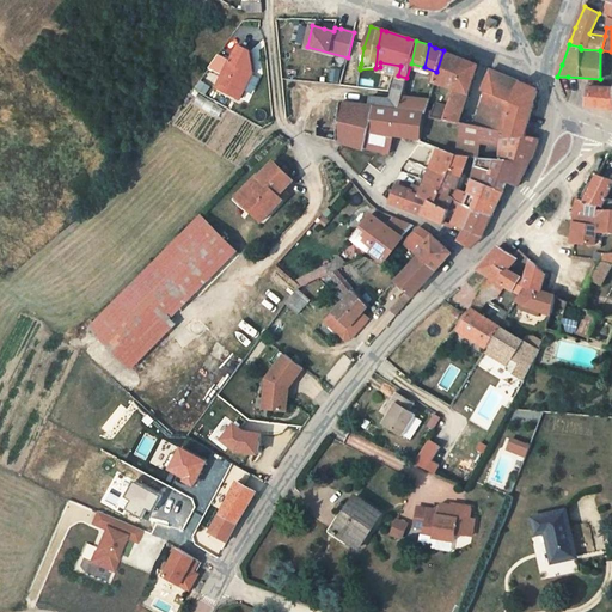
[(250,53),(238,47),(230,62),(222,75),(216,87),(238,98),(252,72),(250,53)]
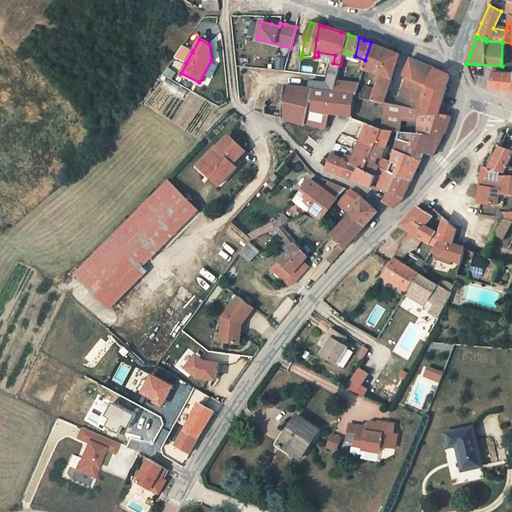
[(360,98),(373,100),(390,50),(383,47),(371,42),(365,60),(364,65),(361,74),(366,75),(360,98)]
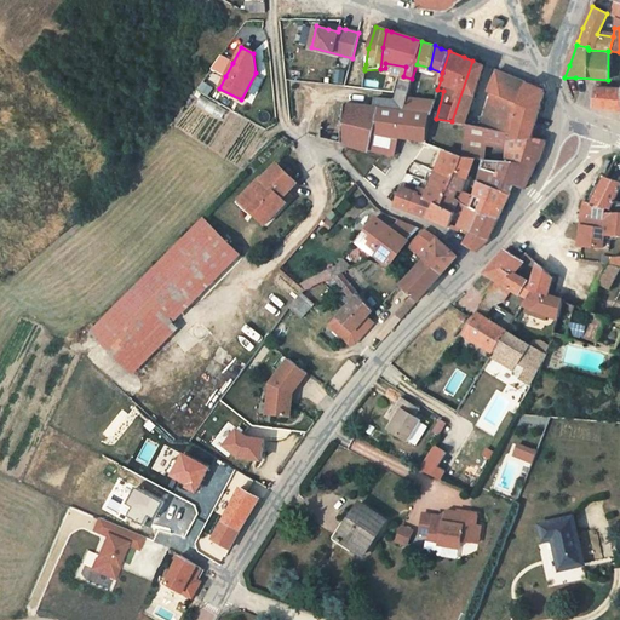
[(212,69),(225,76),(233,63),(220,57),(212,69)]
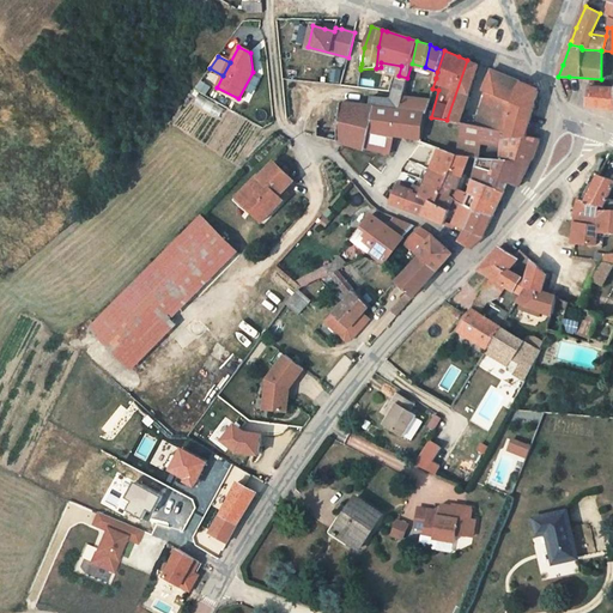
[(479,65),(467,60),(447,120),(460,122),(479,65)]
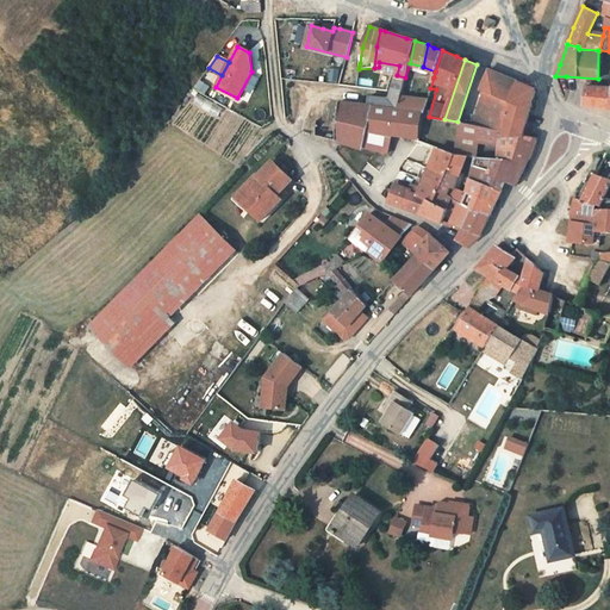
[(512,104),(517,81),(503,75),(489,69),(481,91),(485,93),(512,104)]
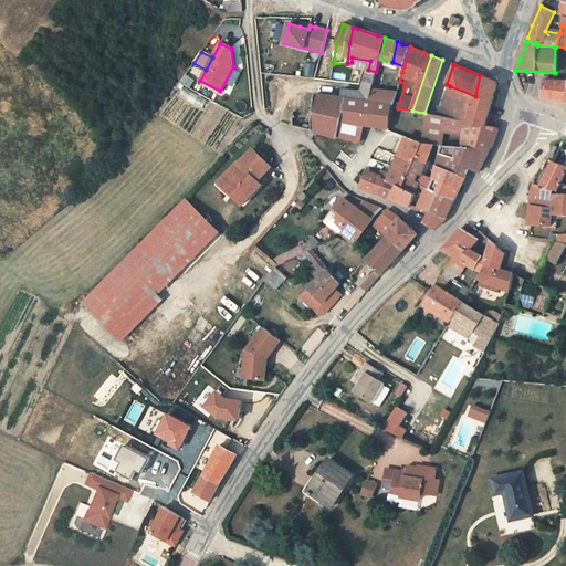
[(368,70),(365,81),(373,83),(376,72),(368,70)]
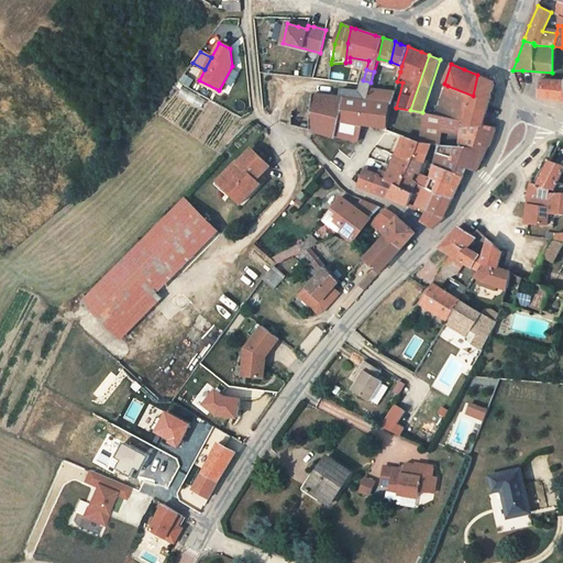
[(473,97),(466,121),(466,127),(482,127),(482,125),(485,112),(488,100),(494,83),(477,75),(473,96),(473,97)]
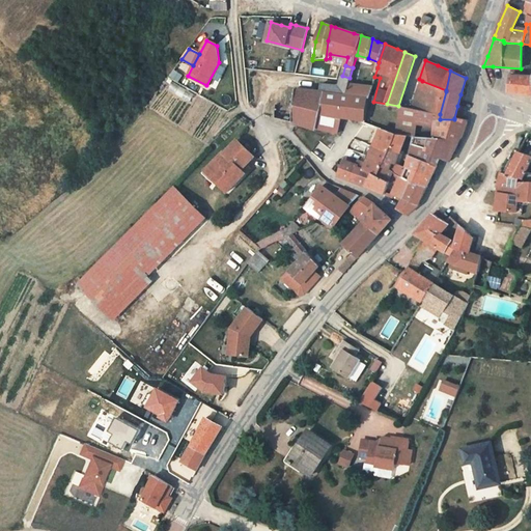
[(350,78),(342,76),(339,86),(322,84),(319,91),(325,92),(345,96),(348,84),(350,78)]
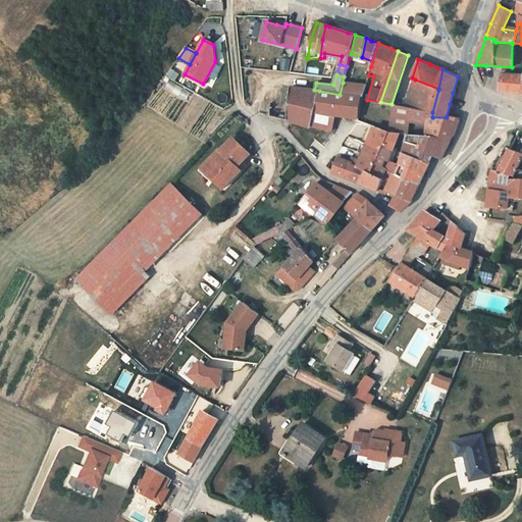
[(521,74),(501,74),(499,90),(502,91),(508,92),(514,93),(521,94),(521,74)]
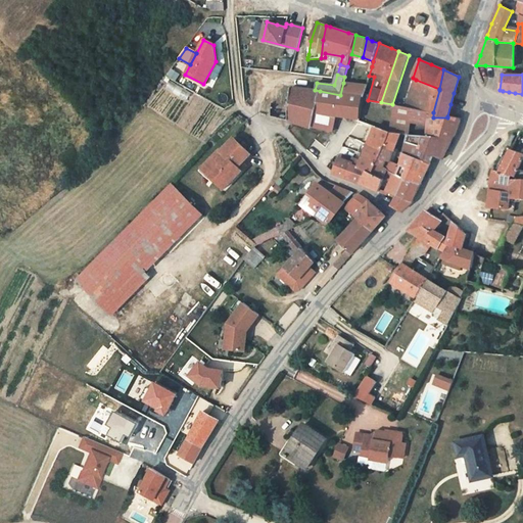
[(416,80),(407,107),(413,108),(416,109),(433,112),(439,90),(439,89),(416,80)]
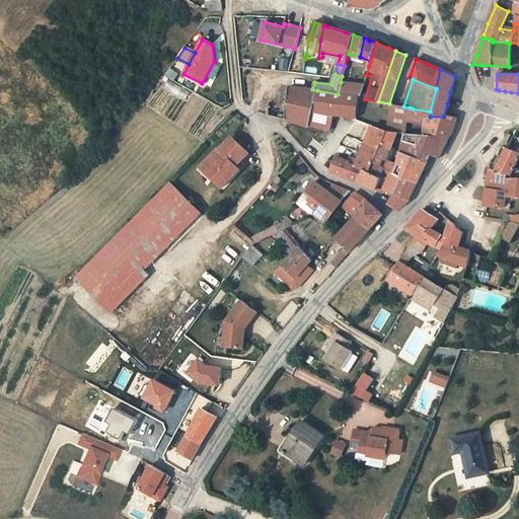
[(338,94),(349,96),(352,84),(341,82),(338,94)]
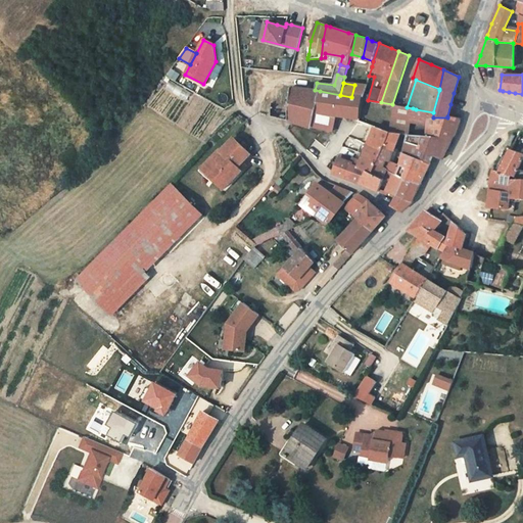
[(362,99),(364,93),(366,86),(354,85),(351,97),(362,99)]
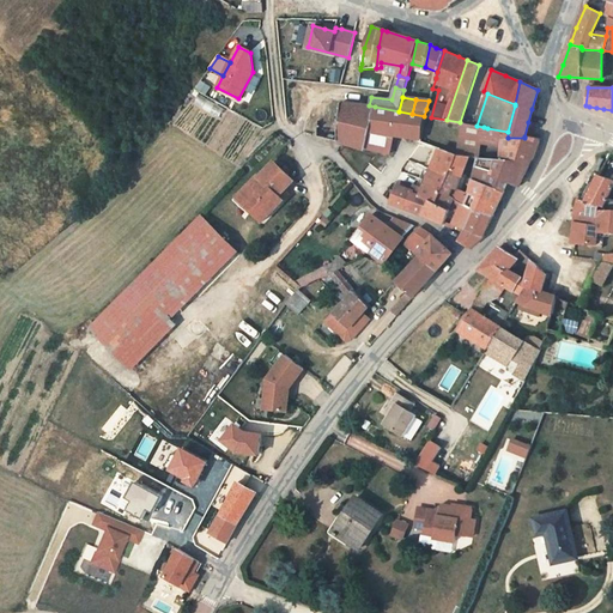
[(341,103),(341,107),(339,141),(341,143),(365,150),(365,149),(375,107),(369,105),(341,103)]
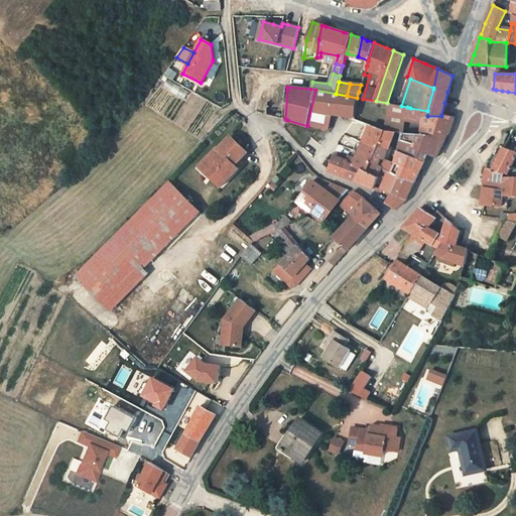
[(336,94),(315,90),(307,125),(329,130),(332,116),(355,118),(356,105),(357,98),(347,96),(336,94)]
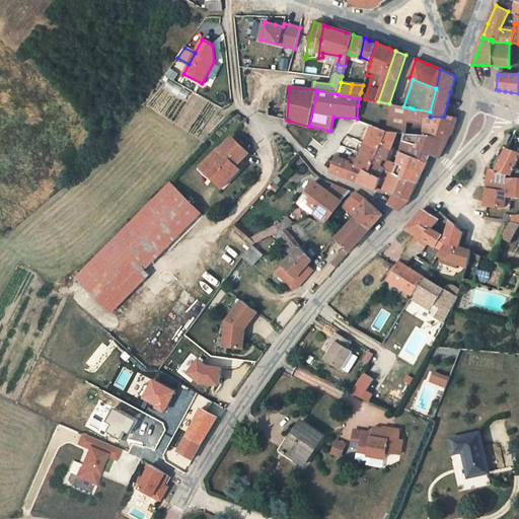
[(403,106),(393,104),(390,103),(389,112),(386,131),(396,132),(398,121),(406,122),(410,107),(403,106)]
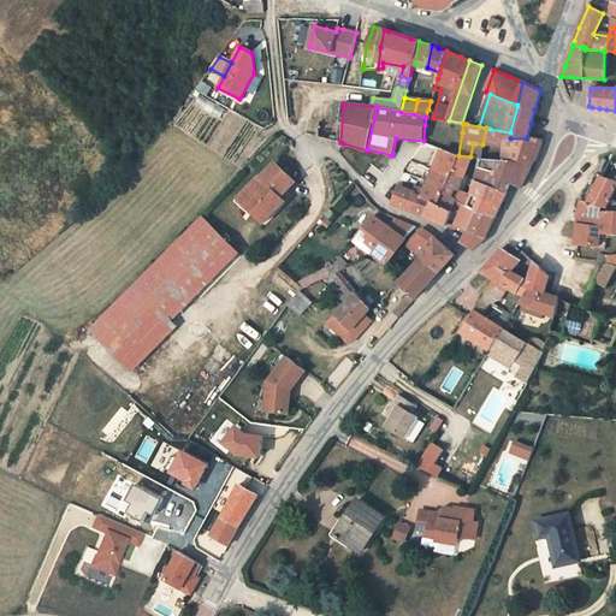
[(542,138),(527,137),(527,138),(510,138),(510,132),(490,129),(486,128),(483,144),(473,143),(471,157),(481,159),(497,160),(502,161),(503,152),(520,153),(535,158),(538,148),(542,138)]
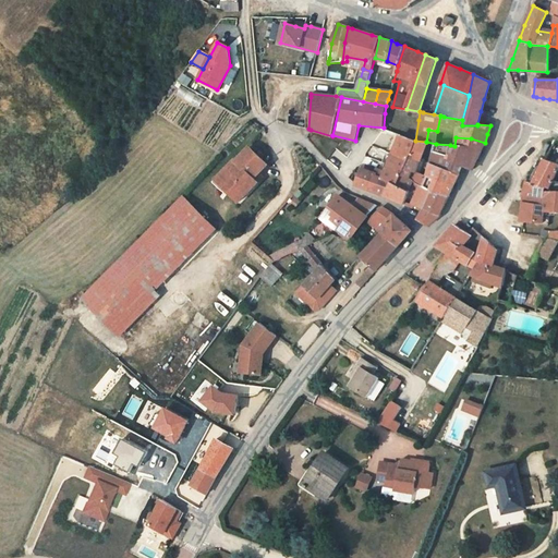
[(370,190),(384,196),(389,183),(396,187),(401,178),(410,158),(415,141),(399,134),(383,172),(377,170),(375,176),(370,190)]
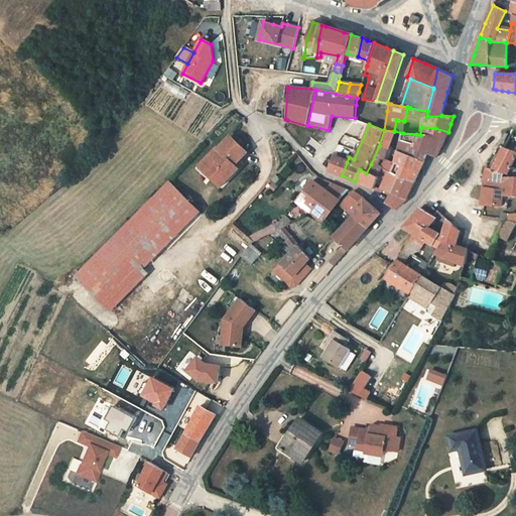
[(446,136),(448,132),(435,128),(421,127),(420,135),(435,136),(444,140),(446,136)]
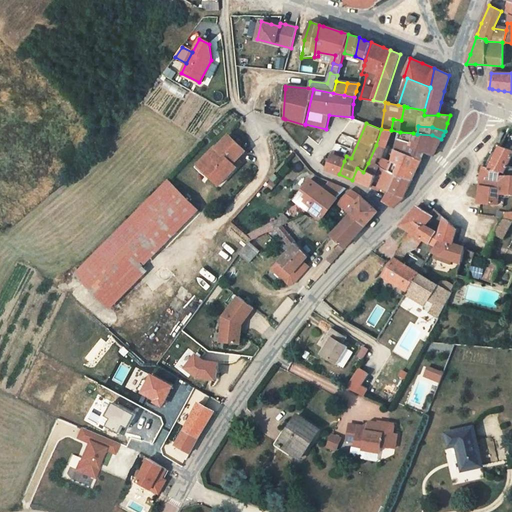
[(391,130),(381,129),(376,145),(385,148),(391,130)]
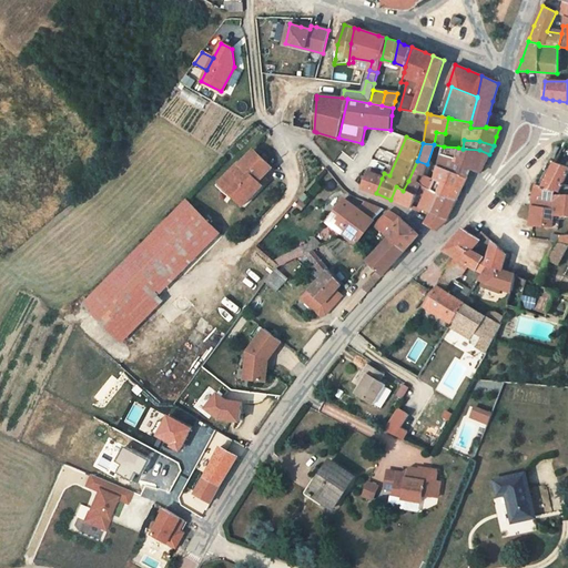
[(467,174),(470,166),(472,162),(456,159),(458,148),(444,146),(439,166),(467,174)]
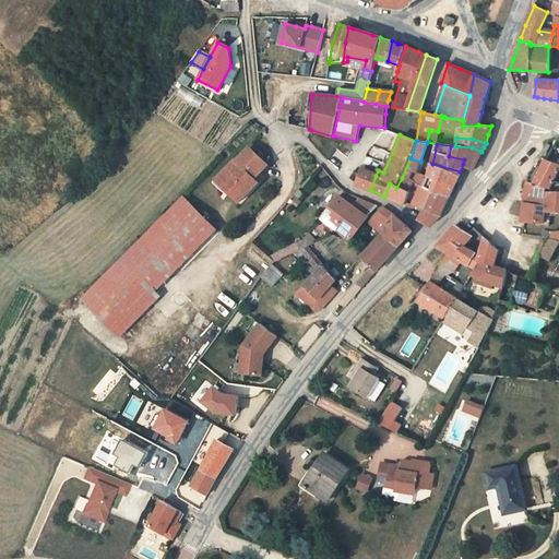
[(476,162),(482,152),(472,147),(455,146),(451,145),(449,156),(464,159),(463,164),(472,169),(476,162)]
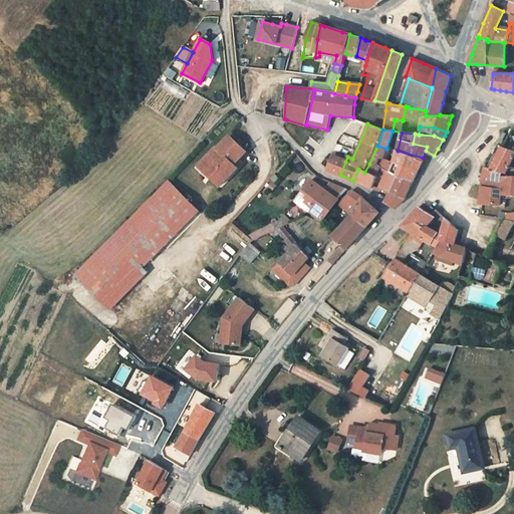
[(242,161),(239,159),(246,152),(246,151),(230,136),(219,148),(221,150),(218,153),(222,157),(203,175),(206,178),(220,191),(238,172),(235,169),(239,164),(242,161)]
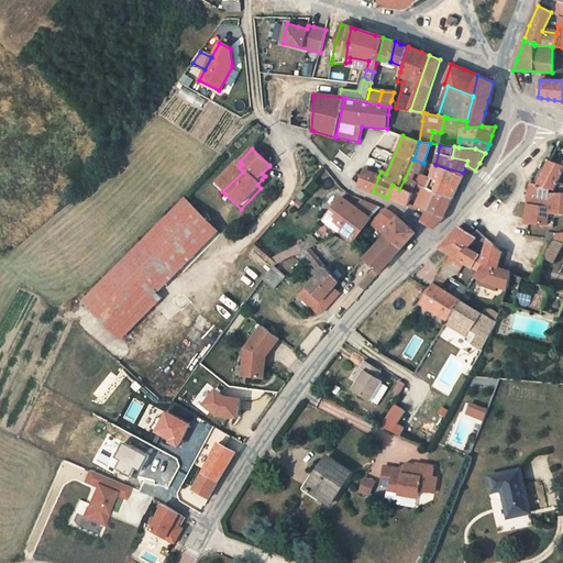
[(416,175),(419,176),(423,163),(414,159),(405,179),(412,183),(416,175)]
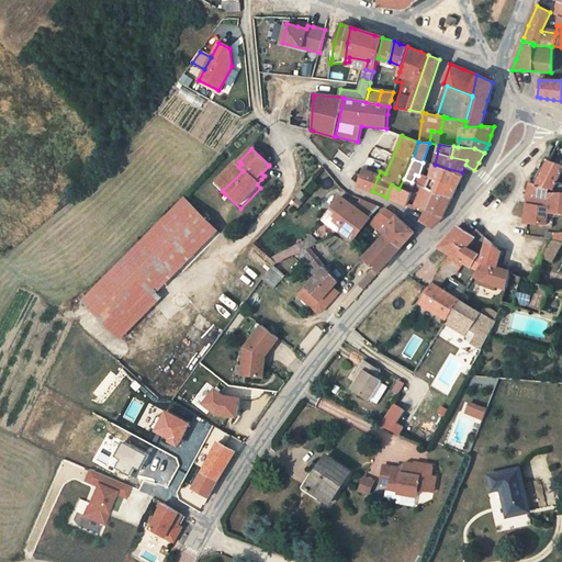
[(551,189),(552,189),(561,171),(561,164),(549,159),(537,184),(551,189)]
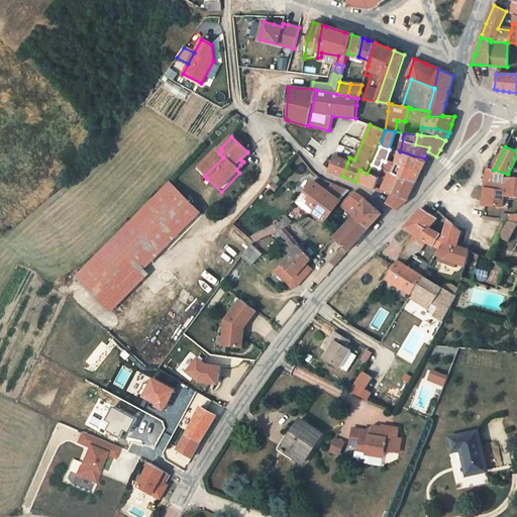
[(204,176),(223,158),(219,153),(217,151),(196,174),(204,182),(207,179),(204,176)]
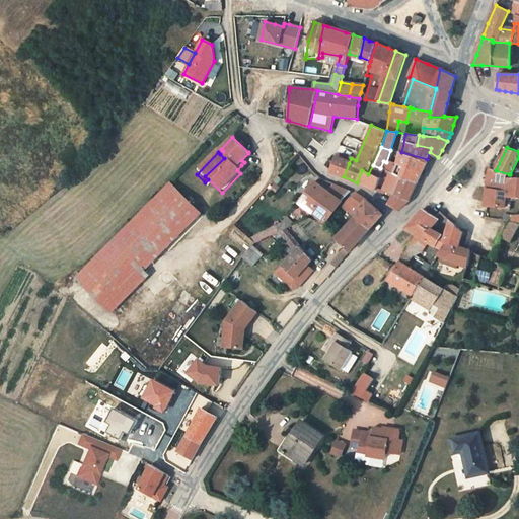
[(404,205),(411,200),(419,178),(427,159),(401,152),(395,167),(393,174),(401,178),(392,195),(391,197),(388,204),(398,210),(404,205)]
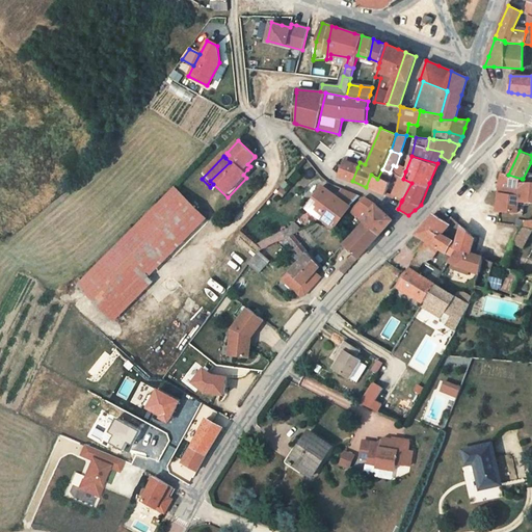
[(341,177),(352,181),(357,167),(346,163),(341,177)]
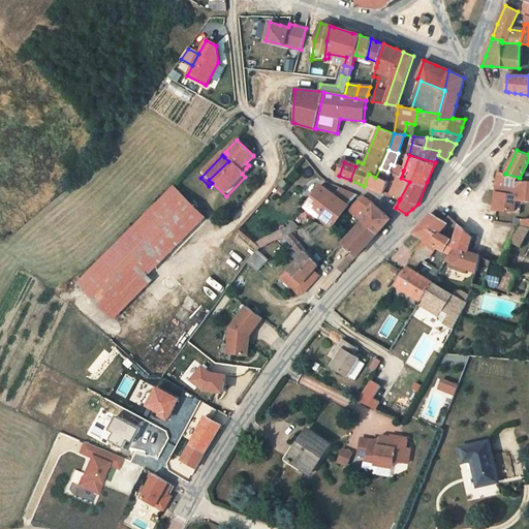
[(375,178),(369,174),(364,186),(382,193),(385,185),(387,183),(389,180),(391,174),(398,177),(396,182),(393,188),(391,194),(400,198),(409,182),(401,178),(403,170),(394,165),(391,164),(387,172),(380,168),(375,178)]
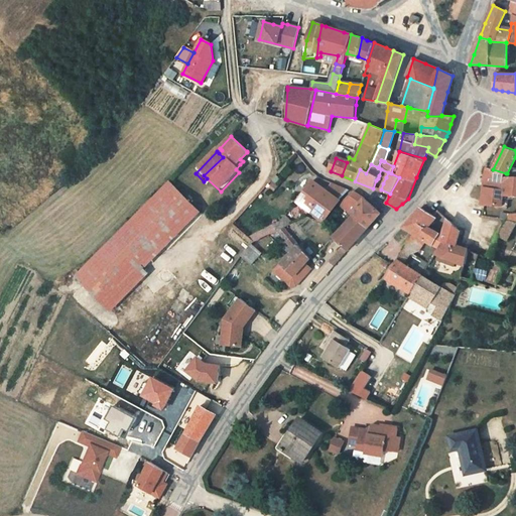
[(240,164),(236,169),(239,172),(244,168),(240,164)]
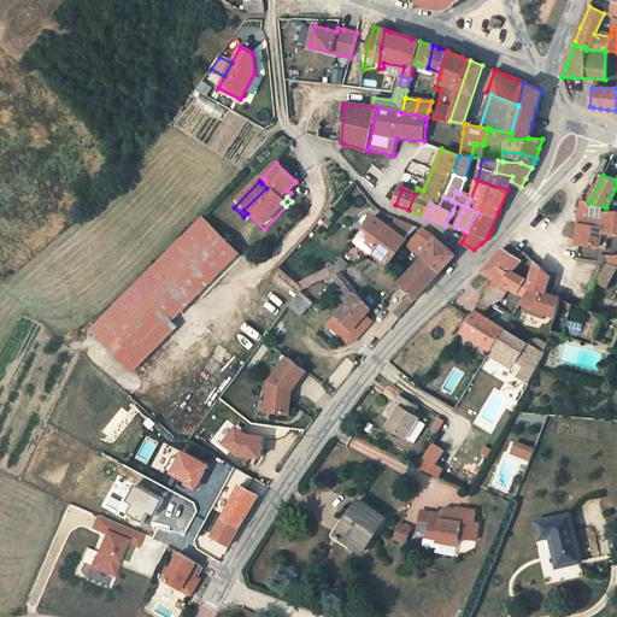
[(603,235),(616,234),(616,211),(605,211),(605,207),(589,203),(582,200),(580,212),(577,233),(581,234),(579,245),(601,247),(603,235)]
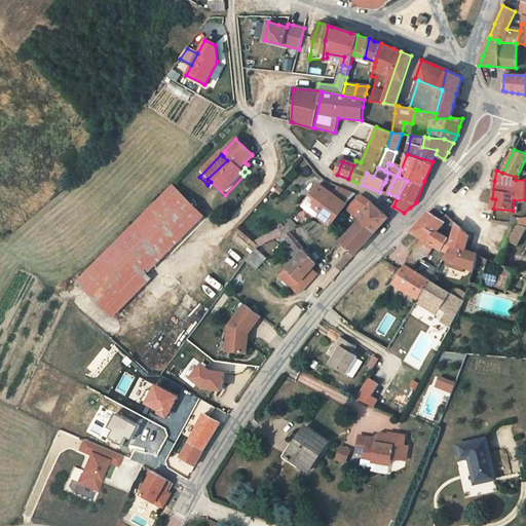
[(318,184),(302,205),(330,226),(345,205),(318,184)]
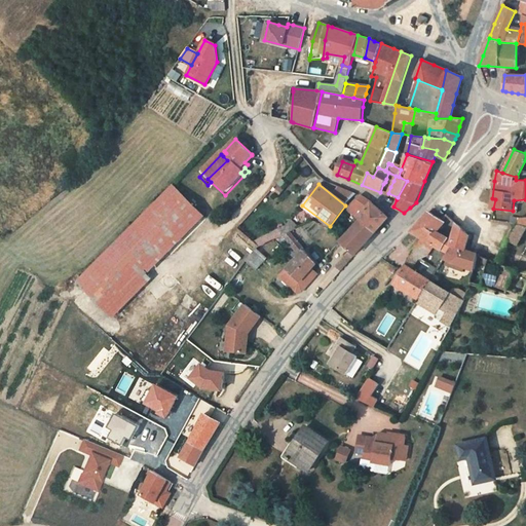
[(79,279),(98,299),(153,242),(166,256),(205,217),(174,186),(79,279)]
